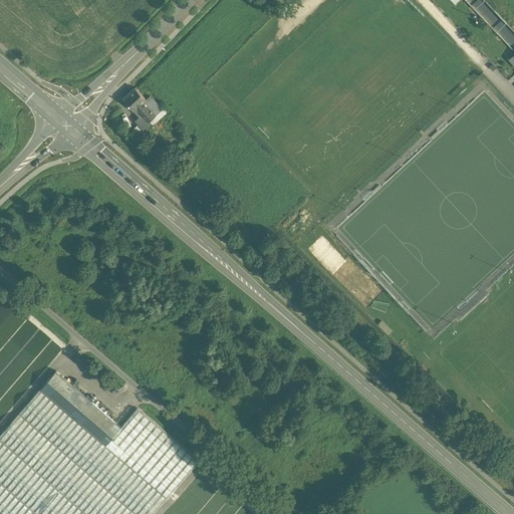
[(465,0),(513,51),(513,30),(484,0),(465,0)]
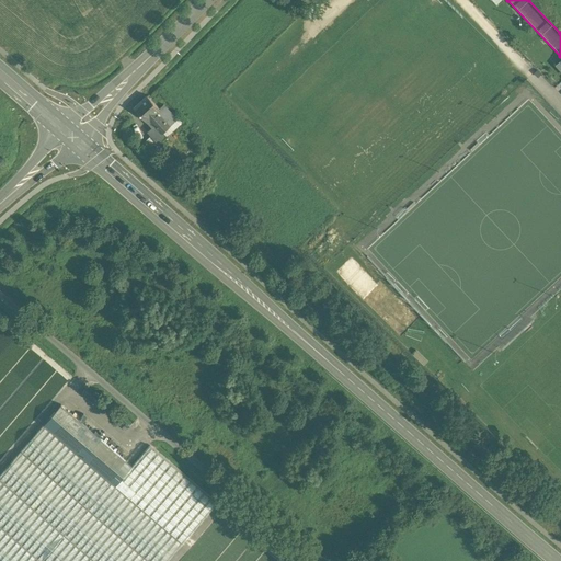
[(148,90),(126,111),(156,141),(178,119),(148,90)]
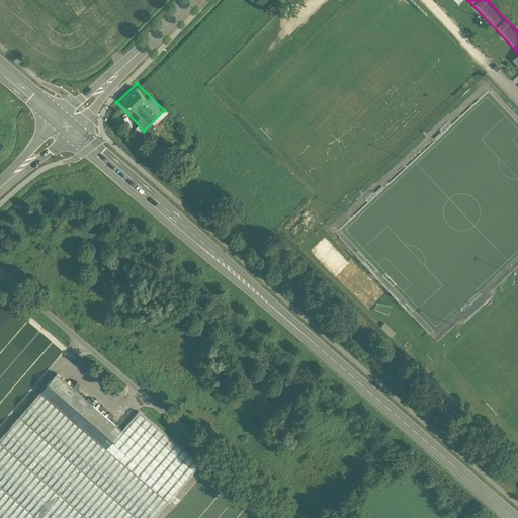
[(57,373),(0,438),(0,517),(153,517),(168,501),(116,457),(106,448),(111,443),(112,441),(122,430),(57,373)]
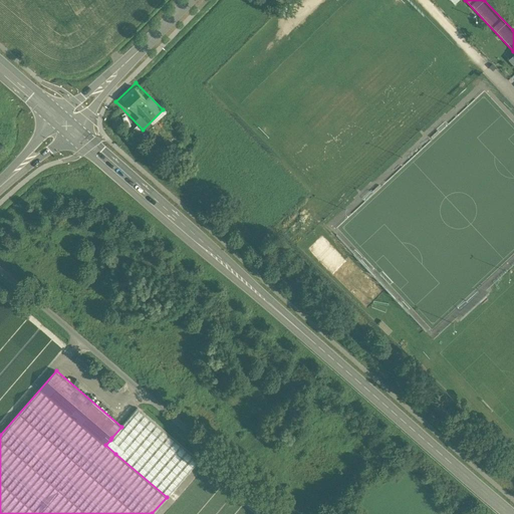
[(198,458),(138,407),(121,427),(111,438),(172,489),(198,458)]
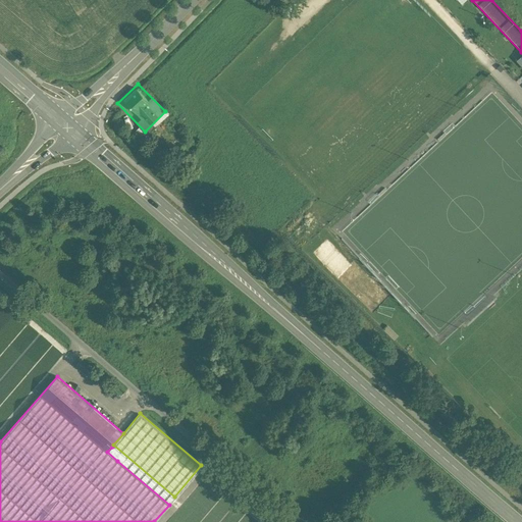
[(122,455),(112,447),(107,452),(117,461),(122,455)]
